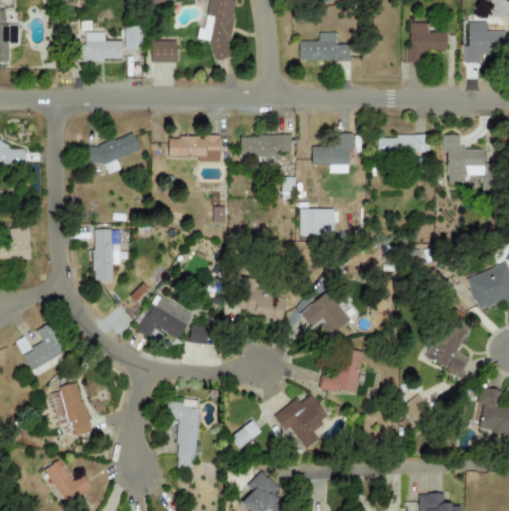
[(209,0),(205,28),(199,27),(197,38),(214,41),(212,56),(227,58),(237,0),(209,0)]
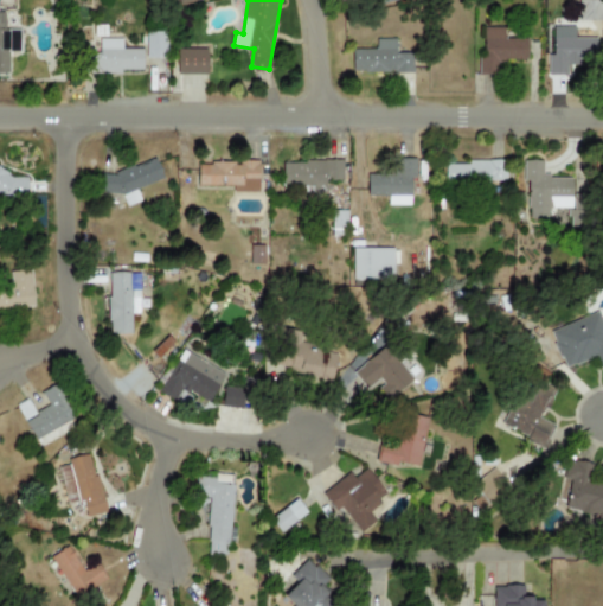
[(6,12),(0,12),(0,72),(11,72),(11,50),(21,50),(21,29),(6,29),(6,12)]
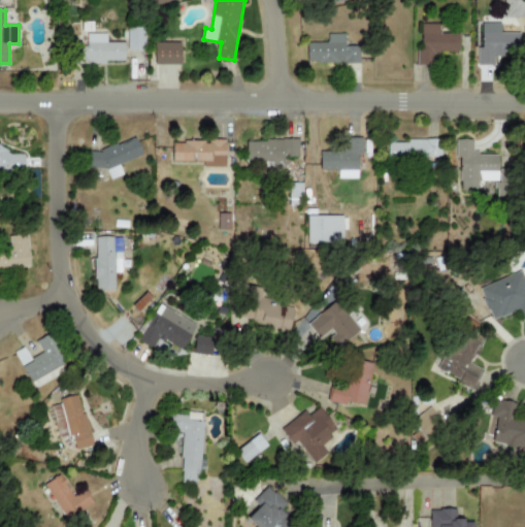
[(502,22),(484,22),(483,46),(479,46),(479,64),(500,65),(500,56),(519,56),(520,32),(502,31),(502,22)]
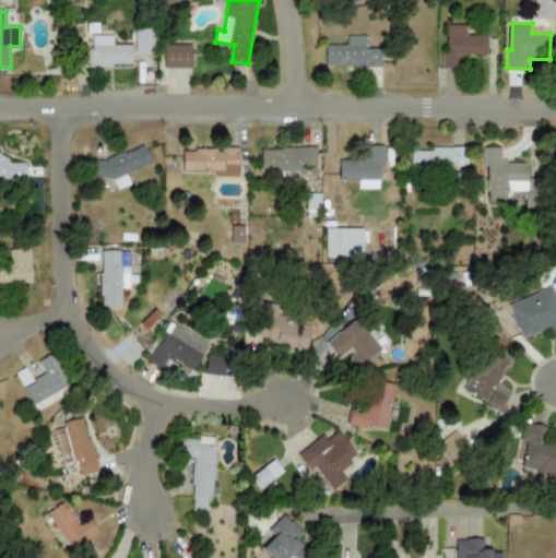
[(487,54),(487,32),(469,31),(469,24),(446,24),(445,67),(464,67),(464,54),(487,54)]
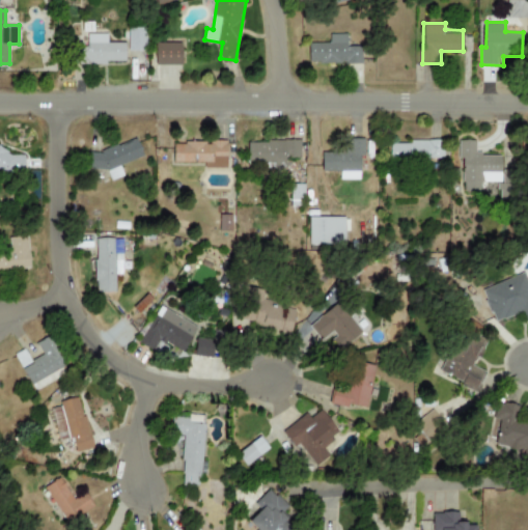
[(109,32),(88,33),(89,47),(77,48),(77,62),(128,61),(127,42),(109,42),(109,32)]
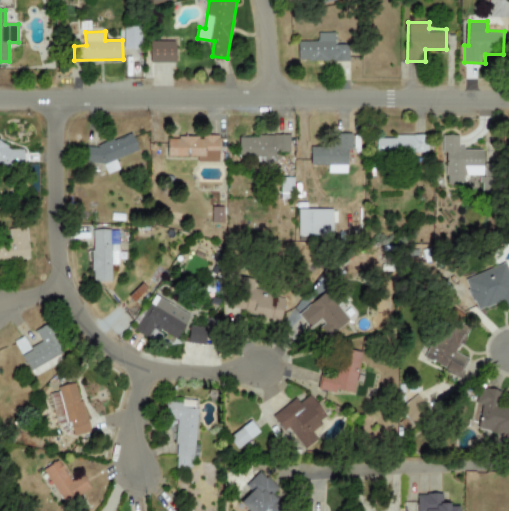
[(299,40),(299,60),(350,60),(350,40),(336,40),(336,31),(319,31),(319,40),(299,40)]
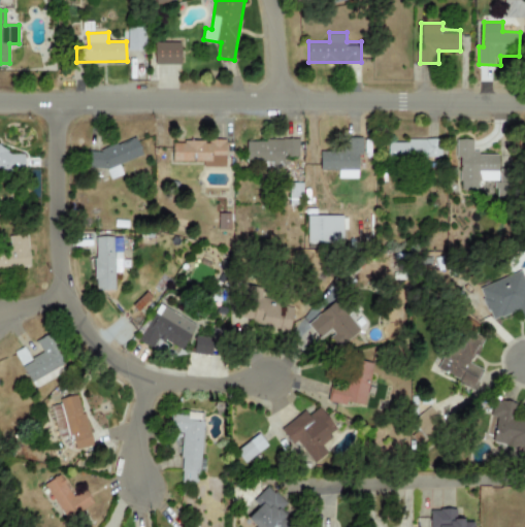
[(182,64),(182,41),(156,41),(156,63),(182,64)]
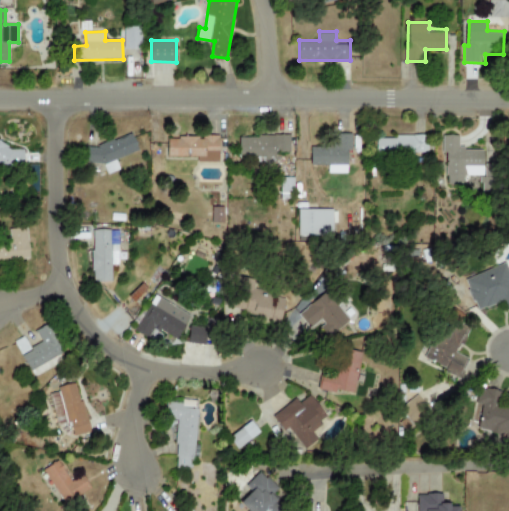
[(90,164),(103,159),(108,173),(120,169),(117,159),(140,150),(133,131),(84,149),(90,164)]
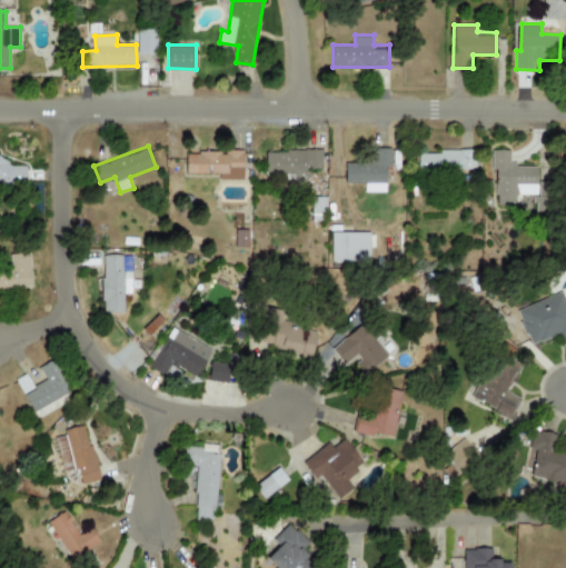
[(366,182),(366,190),(389,190),(389,148),(374,148),(374,160),(347,160),(347,182),(366,182)]
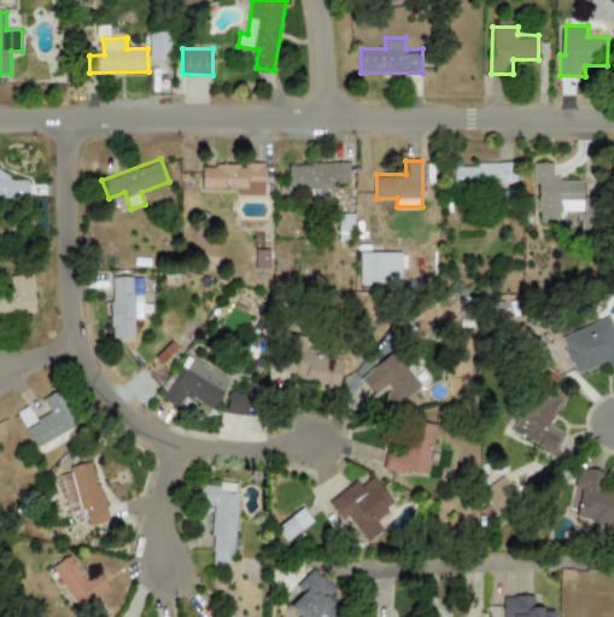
[(265,162),(247,162),(247,164),(203,166),(204,188),(239,187),(239,195),(267,195),(265,162)]
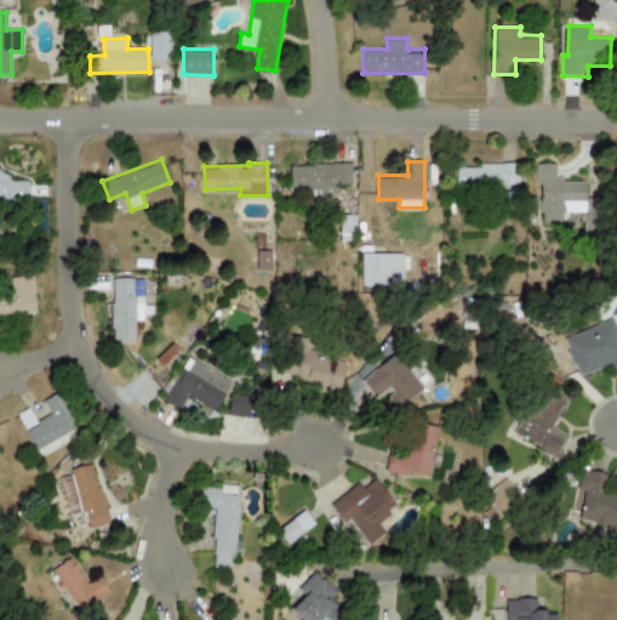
[(291,164),(291,188),(321,188),(321,195),(337,195),(337,183),(353,183),(353,163),(291,164)]
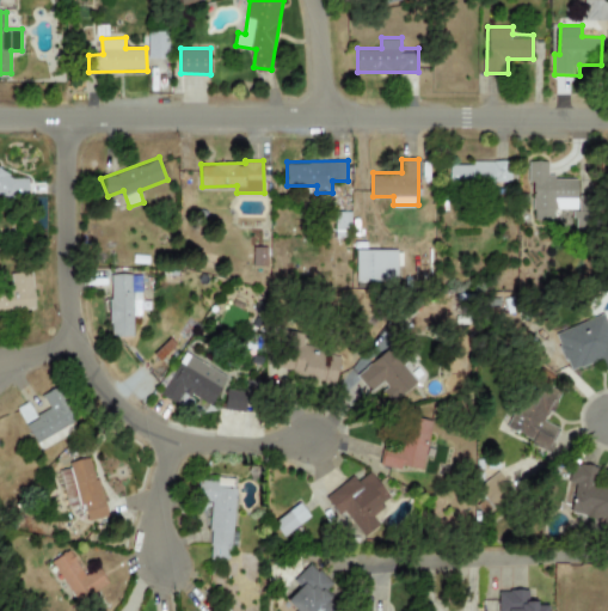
[(513,181),(513,160),(450,163),(452,183),(513,181)]
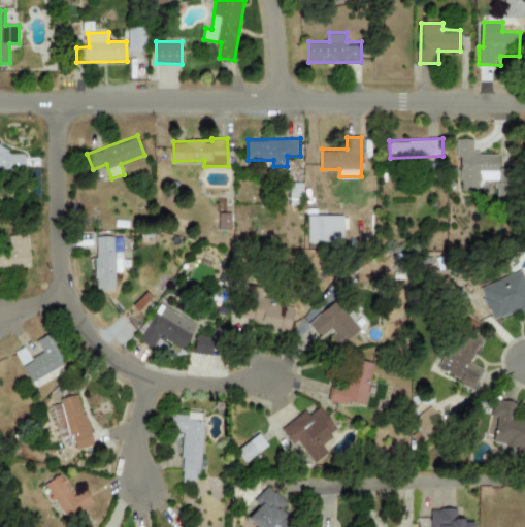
[(500,153),(474,153),(474,138),(457,138),(457,157),(461,157),(462,190),(481,189),(481,169),(500,169),(500,153)]
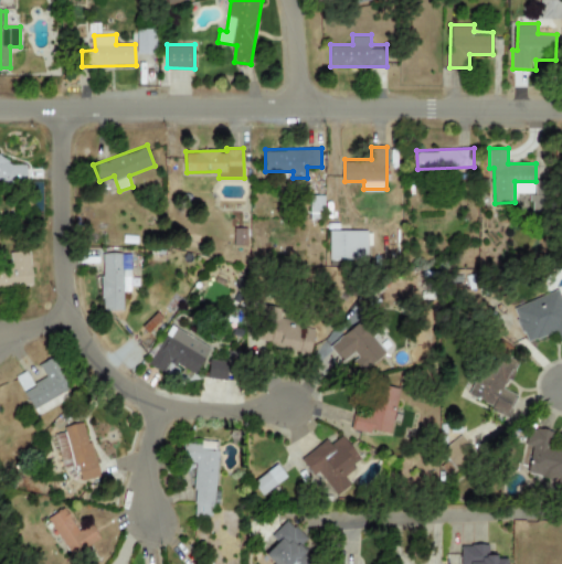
[(30,168),(0,153),(0,177),(21,187),(30,168)]
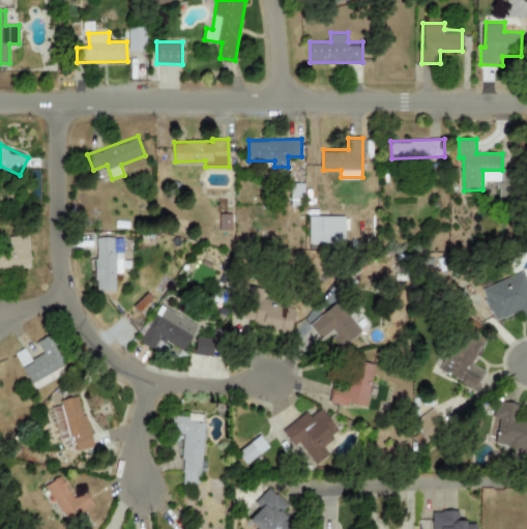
[(221,230),(232,230),(233,213),(221,213),(221,230)]
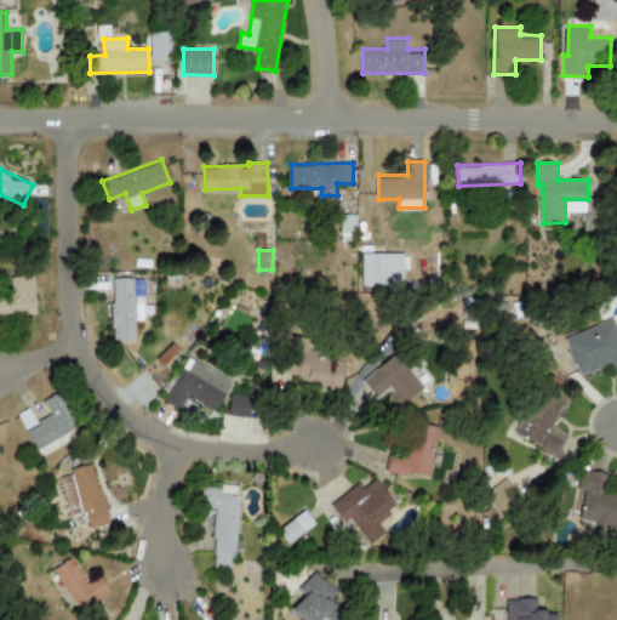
[(363,285),(404,285),(405,252),(364,252),(363,285)]
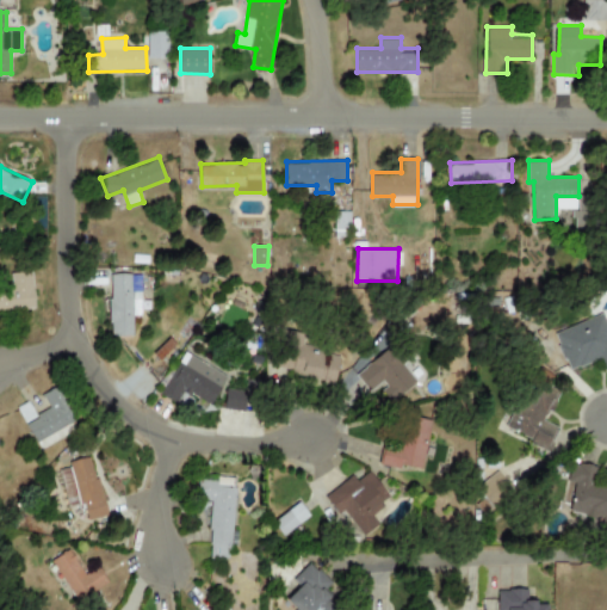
[(0,312),(37,309),(33,270),(12,272),(13,287),(0,288),(0,312)]
